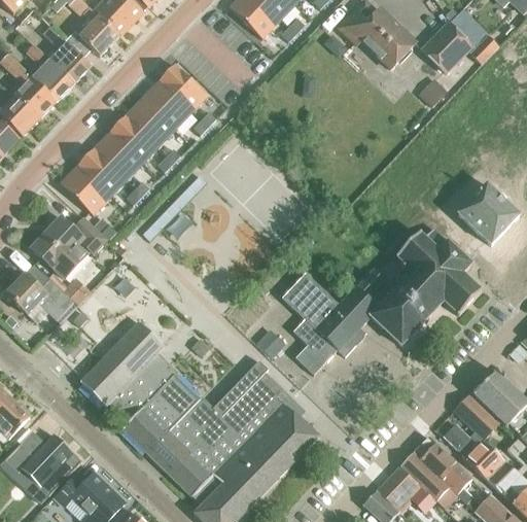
[(0,0),(0,1),(12,13),(25,0),(0,0)]
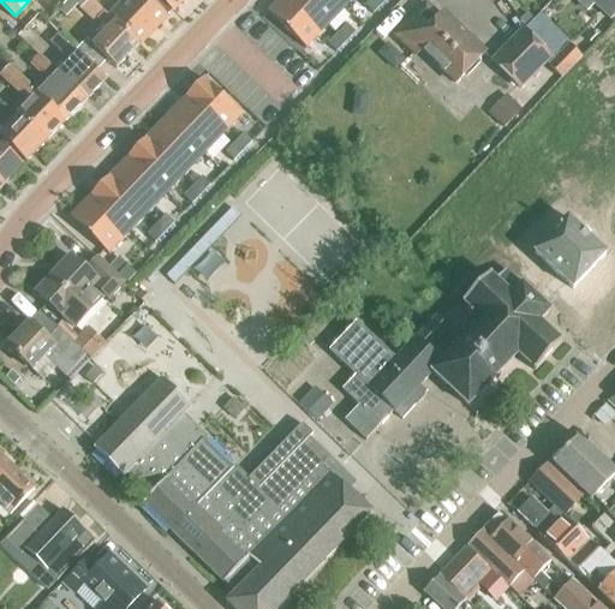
[(84,36),(76,45),(75,46),(77,47),(96,65),(106,55),(114,65),(138,41),(115,18),(96,0),(85,0),(81,5),(94,19),(97,16),(107,25),(91,42),(84,36)]
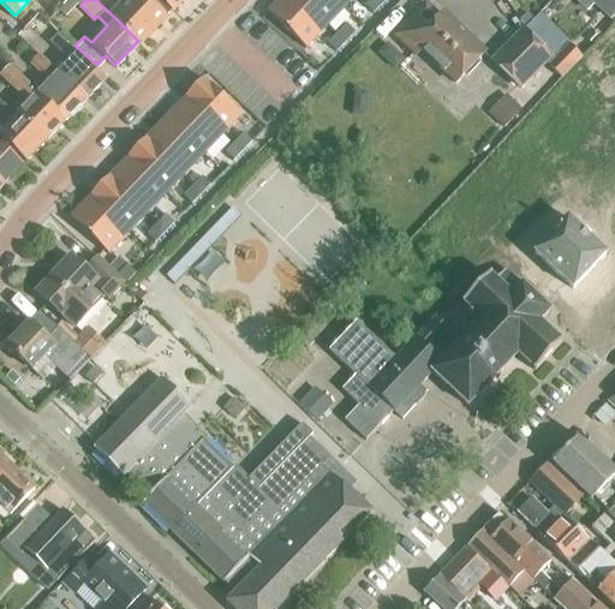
[(172,6),(165,0),(121,0),(112,11),(141,39),(172,6)]
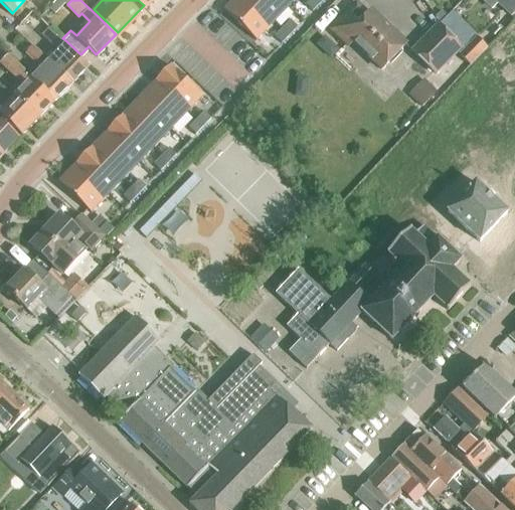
[(229,0),(223,7),(255,37),(272,21),(248,0),(229,0)]
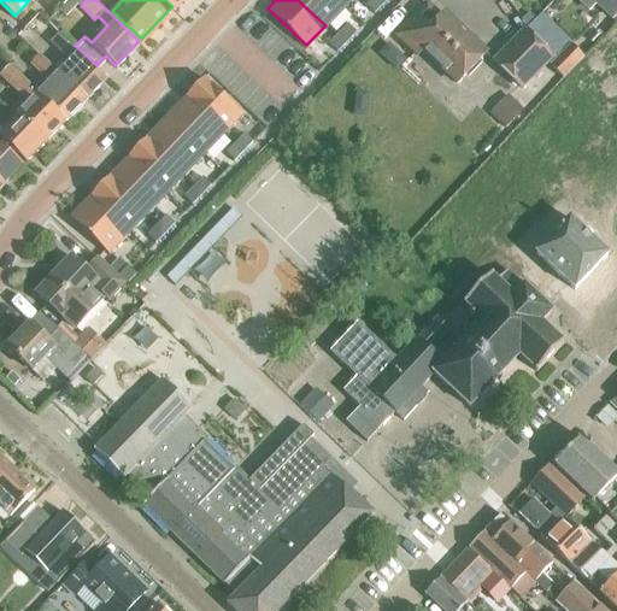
[(298,0),(325,25),(344,5),(339,0),(298,0)]
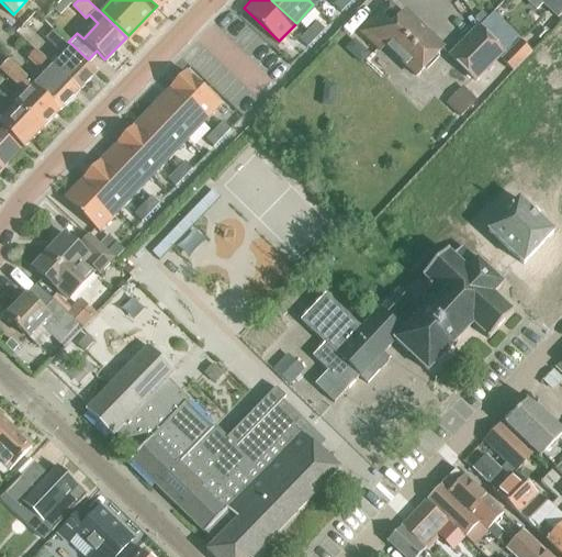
[(333,0),(332,1),(340,9),(349,0),(333,0)]
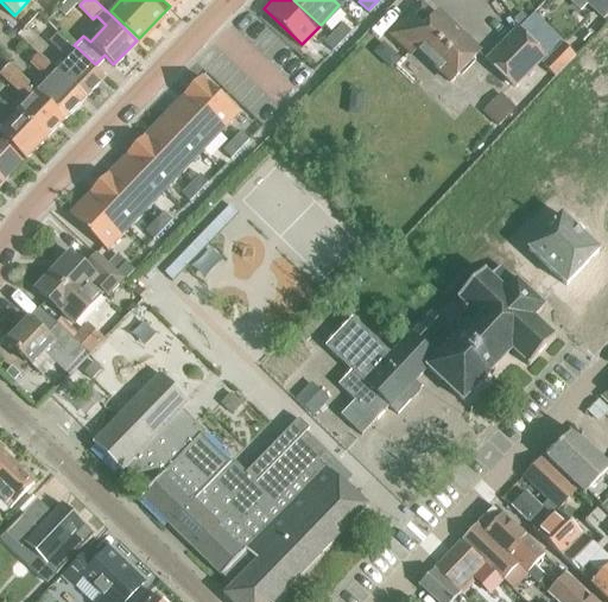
[(586,0),(601,14),(607,6),(607,0),(586,0)]
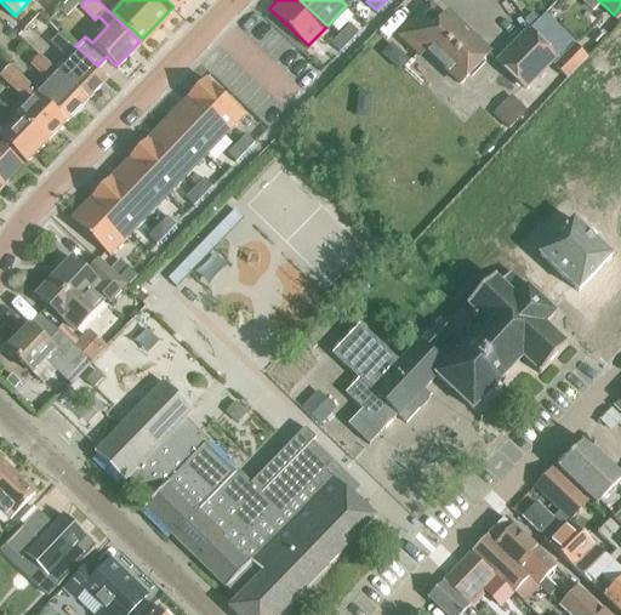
[(397,33),(419,52),(423,47),(459,81),(488,50),(446,11),(440,17),(426,3),(397,33)]
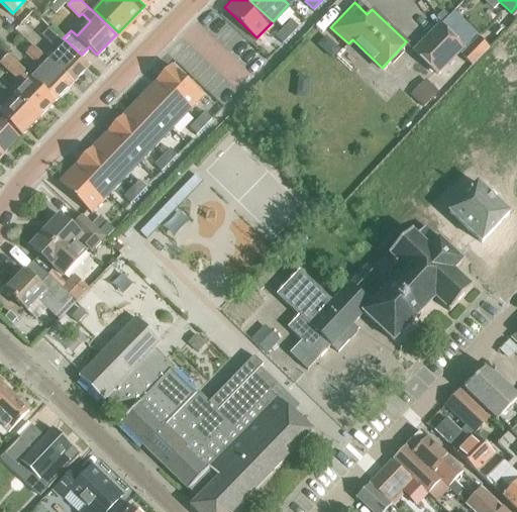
[(411,48),(437,73),(466,44),(453,33),(468,18),(455,6),(439,20),(411,48)]
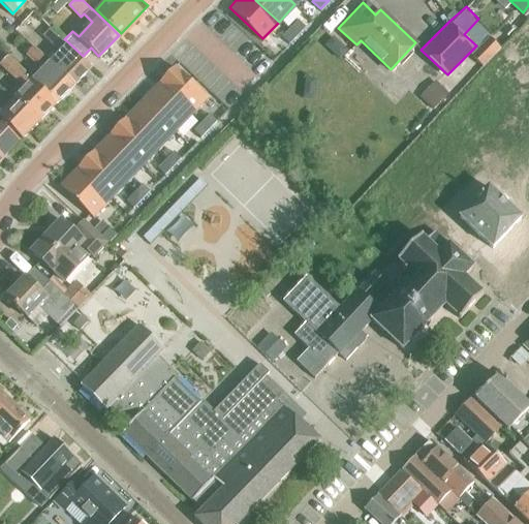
[(297,17),(288,26),(297,33),(305,25),(297,17)]
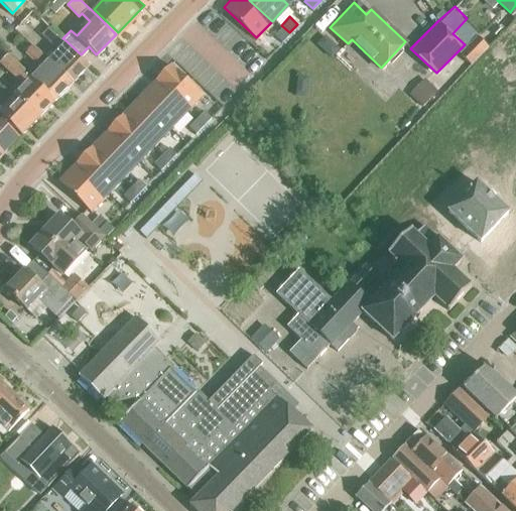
[(515,24),(506,32),(512,38),(515,34),(515,24)]
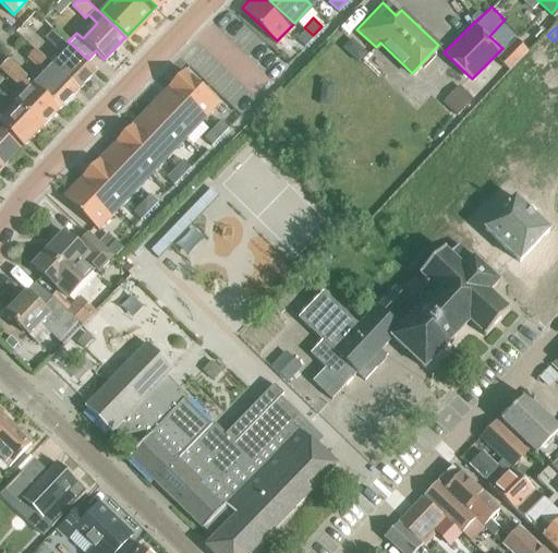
[(62,50),(52,60),(51,62),(77,87),(95,68),(87,59),(70,43),(68,41),(69,40),(53,27),(46,34),(62,50)]
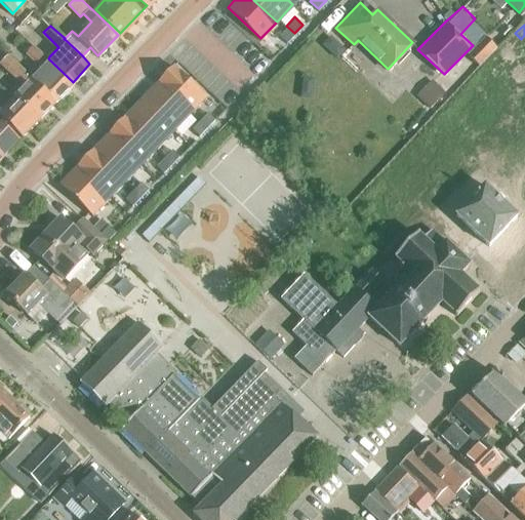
[(286,26),(279,34),(286,41),(294,33),(286,26)]
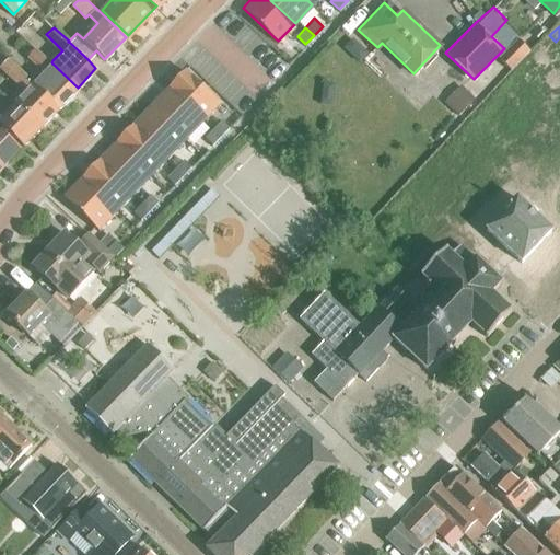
[(351,36),(343,45),(359,58),(366,50),(351,36)]
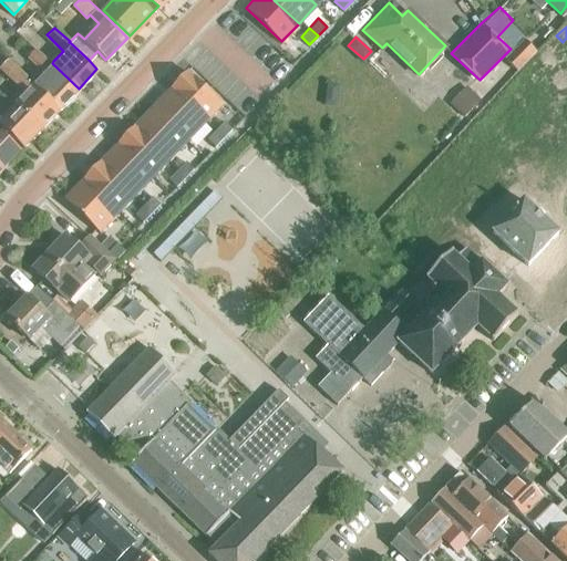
[(504,56),(516,68),(536,48),(524,37),(504,56)]
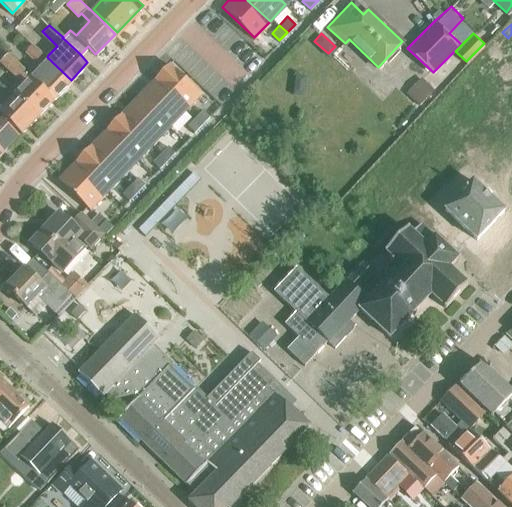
[(41,64),(31,74),(53,97),(71,80),(47,57),(48,55),(32,42),(24,50),(41,64)]
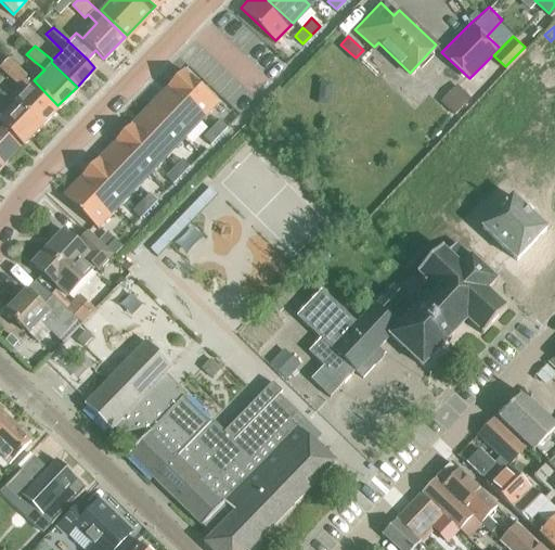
[(26,89),(16,99),(40,124),(57,105),(34,80),(9,55),(1,64),(26,89)]
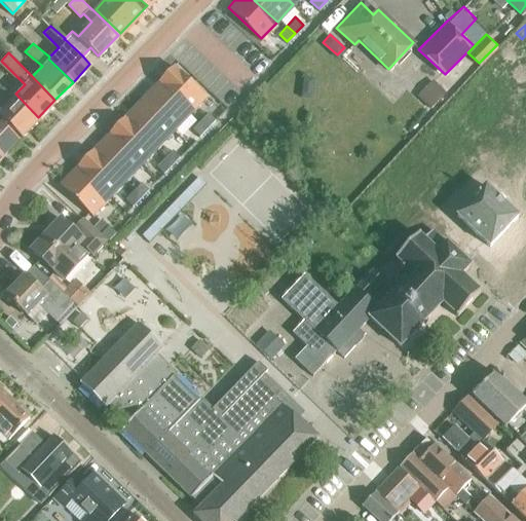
[(495,54),(487,64),(494,70),(502,61),(495,54)]
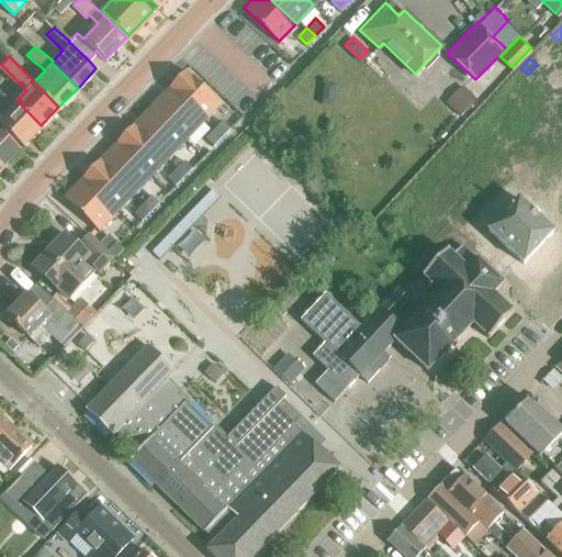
[(561,66),(557,60),(536,82),(561,106),(561,66)]
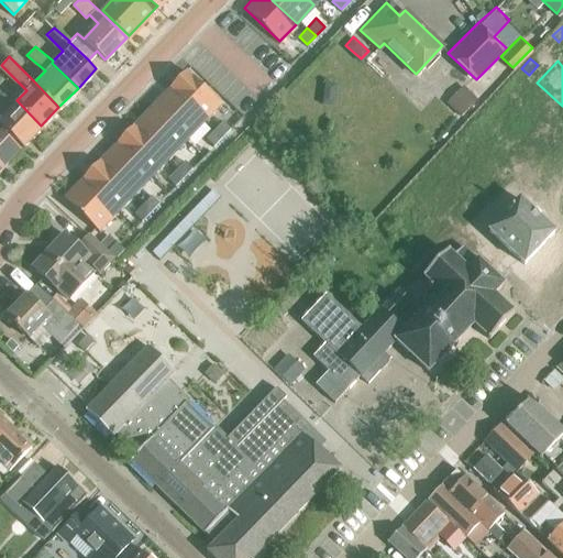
[(185,68),(168,87),(202,120),(220,102),(185,68)]
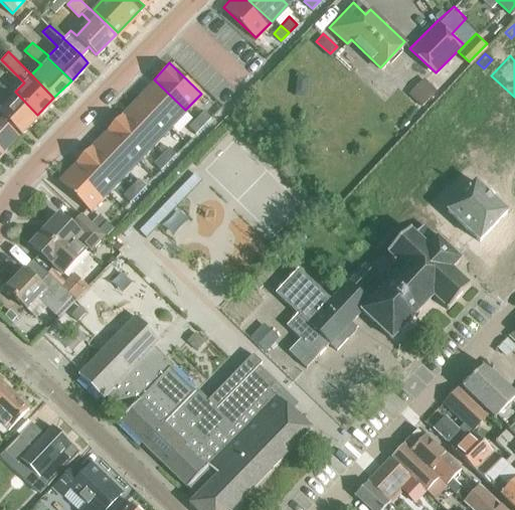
[(477,62),(469,70),(475,76),(484,68),(477,62)]
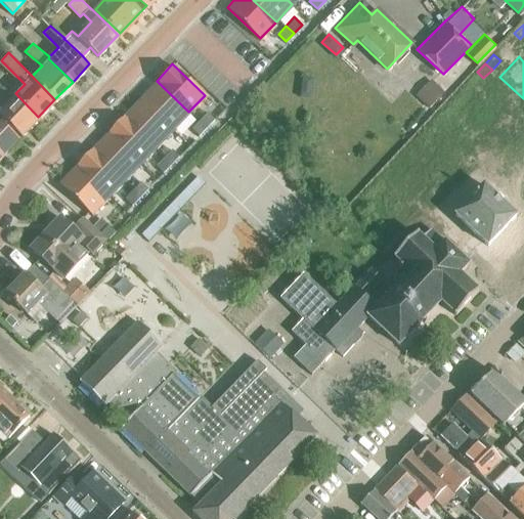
[(157,81),(140,97),(172,129),(188,112),(157,81)]
